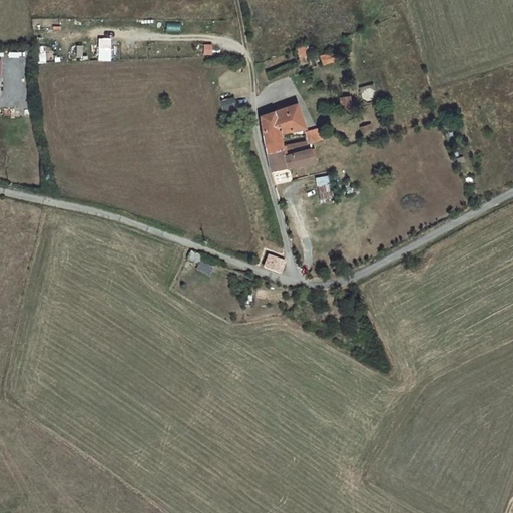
[(98,38),(98,60),(111,60),(111,38),(98,38)]
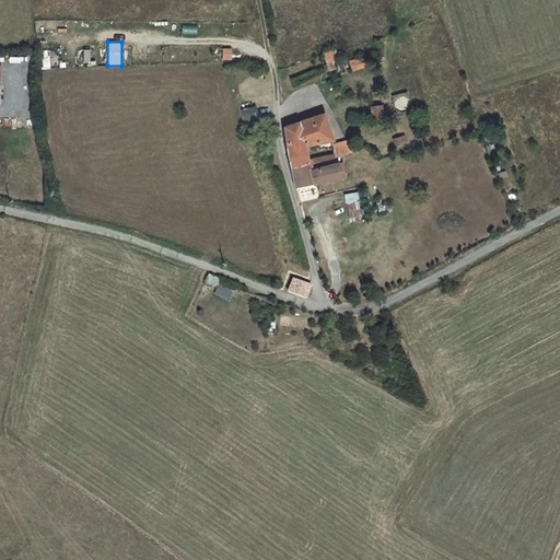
[(333,49),(322,54),(326,62),(337,58),(333,49)]
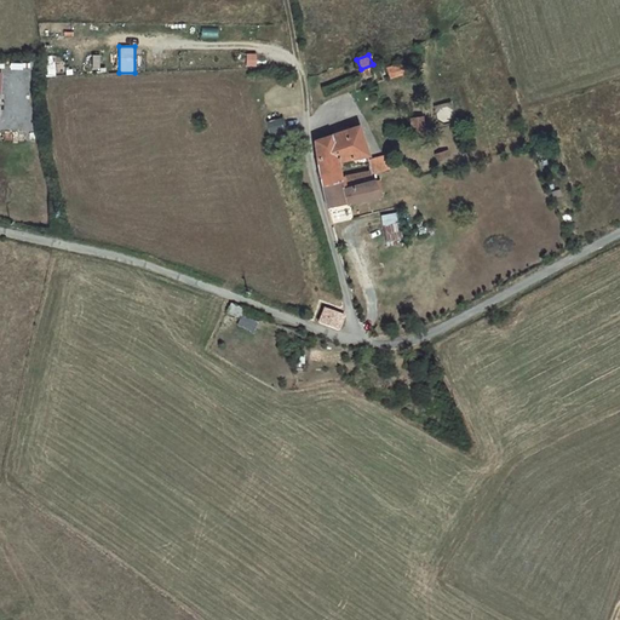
[(401,63),(386,68),(390,79),(405,74),(401,63)]
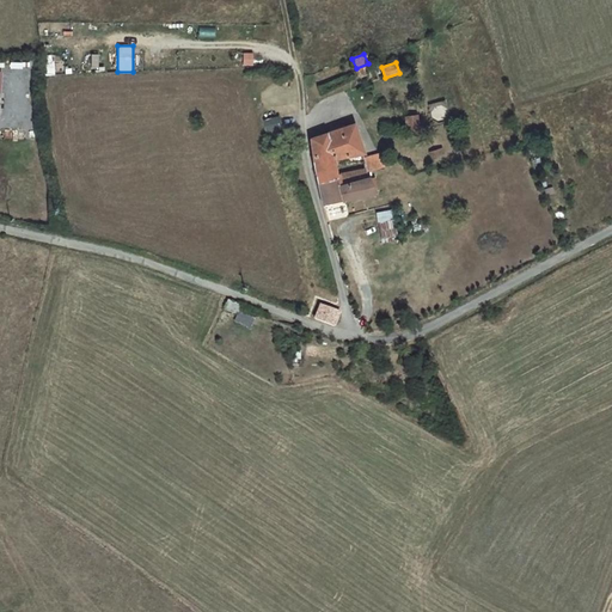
[(279,116),(264,121),(267,130),(281,127),(279,116)]
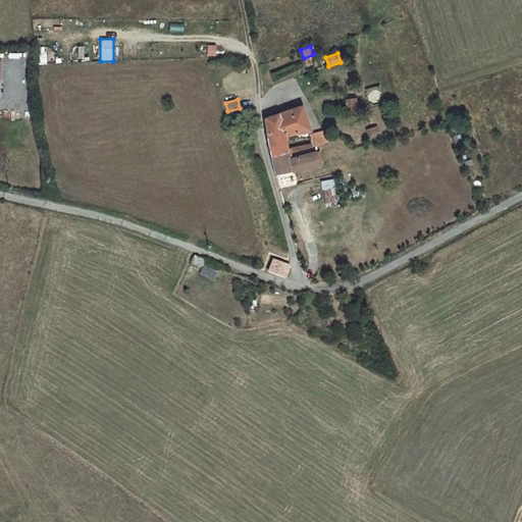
[(355,100),(346,101),(347,113),(357,112),(355,100)]
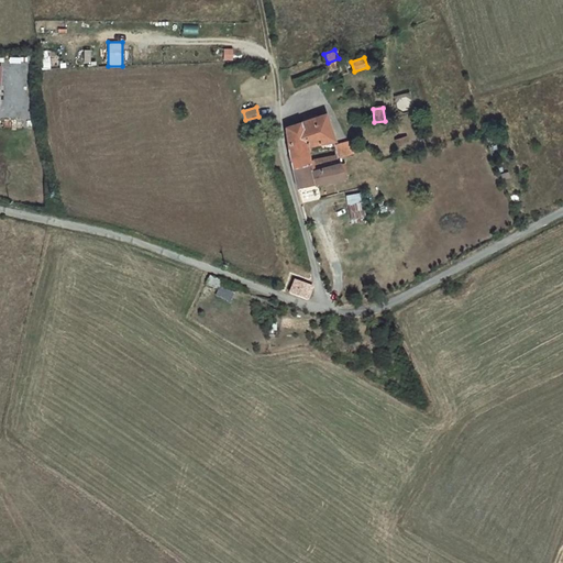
[(306,142),(307,146),(318,144),(319,152),(330,150),(328,143),(334,142),(326,114),(287,128),(289,147),(306,142)]
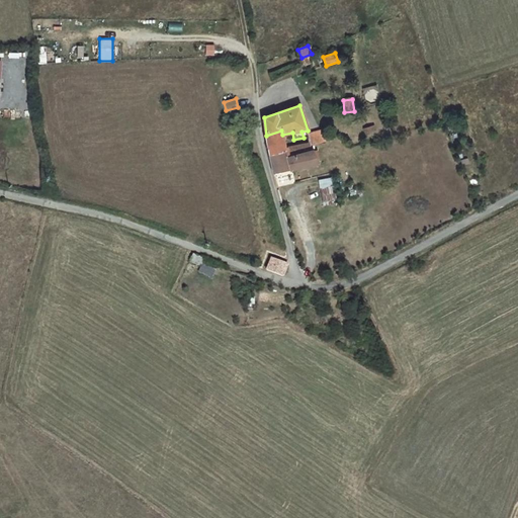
[(281,131),(266,136),(269,155),(285,151),(282,135),(281,131)]
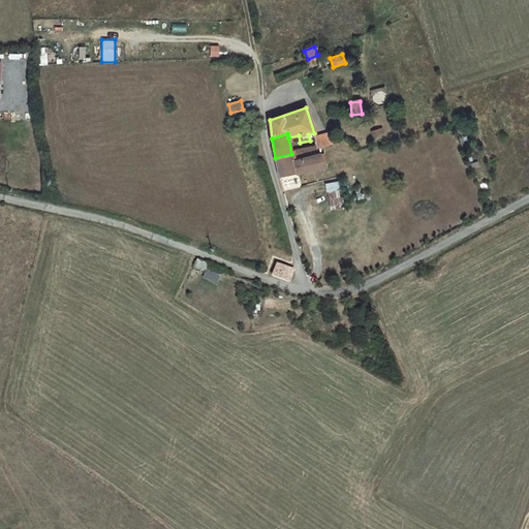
[(308,134),(310,141),(315,139),(316,147),(317,149),(333,145),(329,133),(314,136),(314,133),(308,134)]
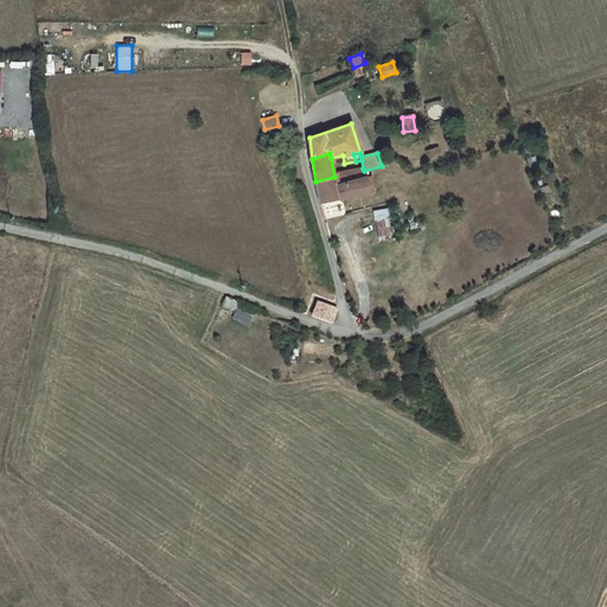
[(315,181),(320,204),(338,199),(374,192),(371,186),(374,186),(371,177),(366,178),(364,171),(363,168),(337,174),(338,177),(334,177),(315,181)]
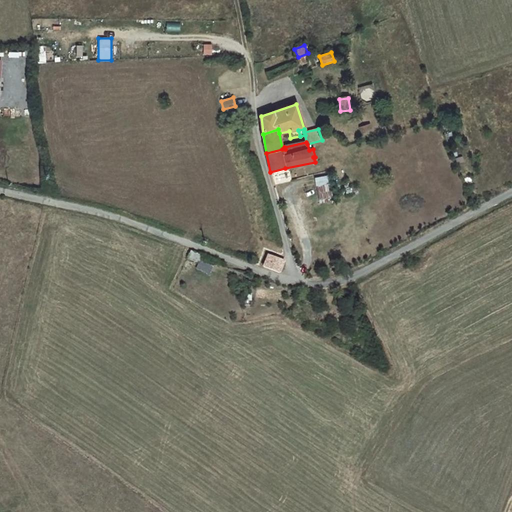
[(328,175),(315,178),(319,199),(332,196),(328,175)]
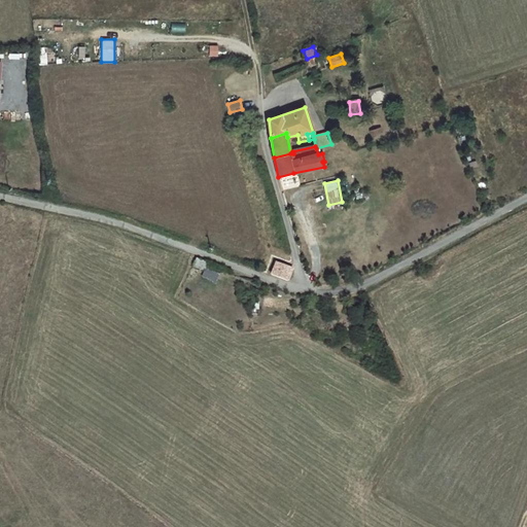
[(204,271),(208,262),(196,258),(192,267),(204,271)]
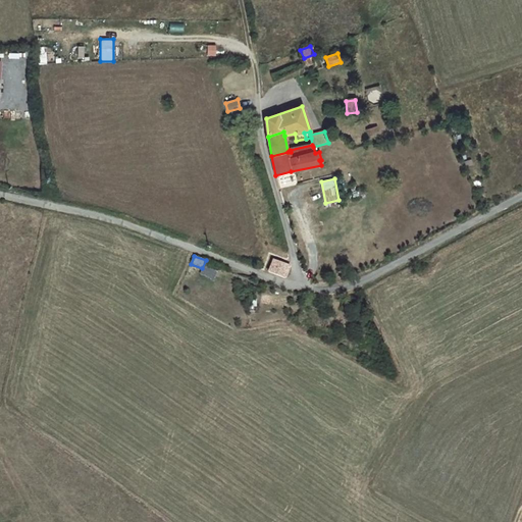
[(284,278),(290,267),(273,261),(269,272),(284,278)]
